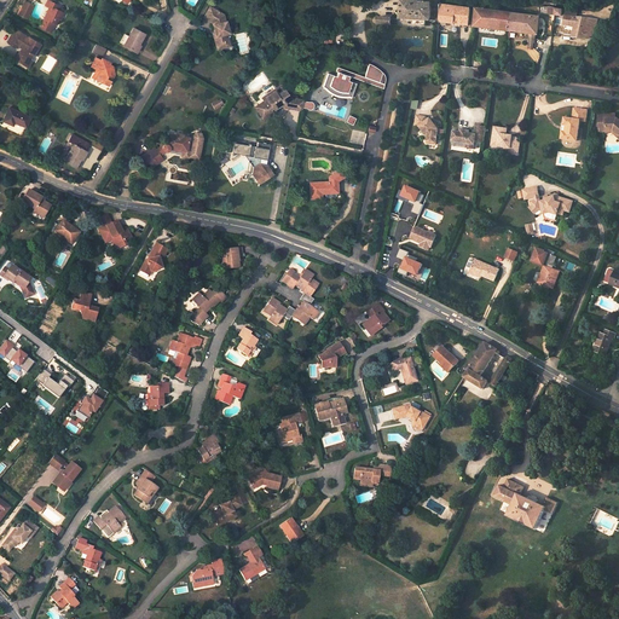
[(46,7),(41,18),(44,19),(51,22),(53,23),(56,18),(58,19),(61,13),(55,10),(57,6),(44,0),(41,5),(46,7)]
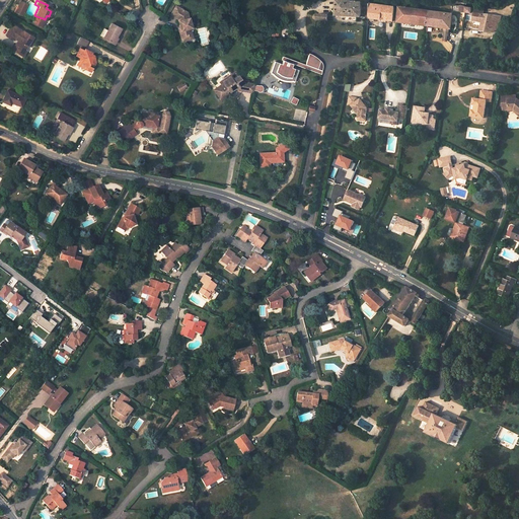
[(20,14),(25,4),(18,1),(13,11),(20,14)]
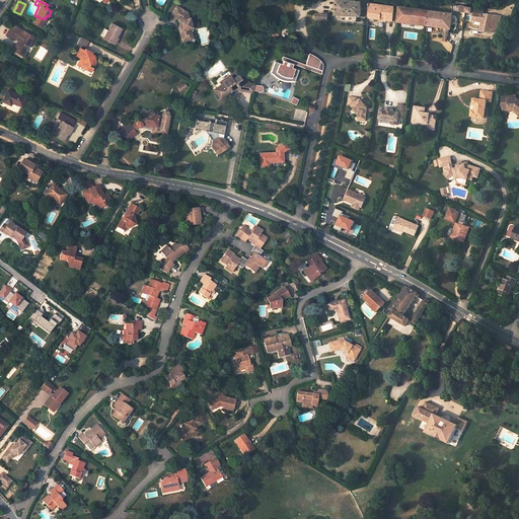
[(362,3),(337,1),(336,16),(361,17),(362,3)]
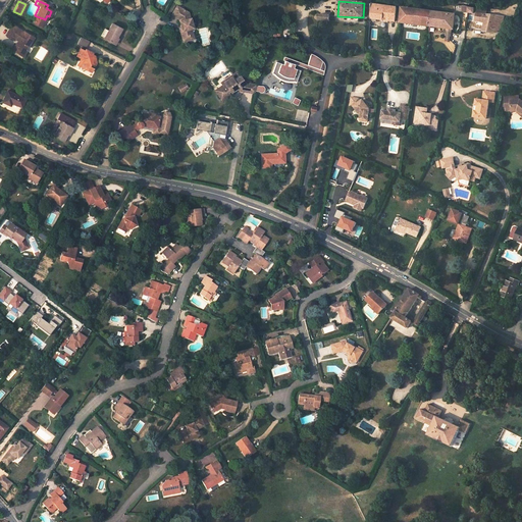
[(366,14),(366,18),(395,21),(397,7),(371,4),(370,15),(366,14)]
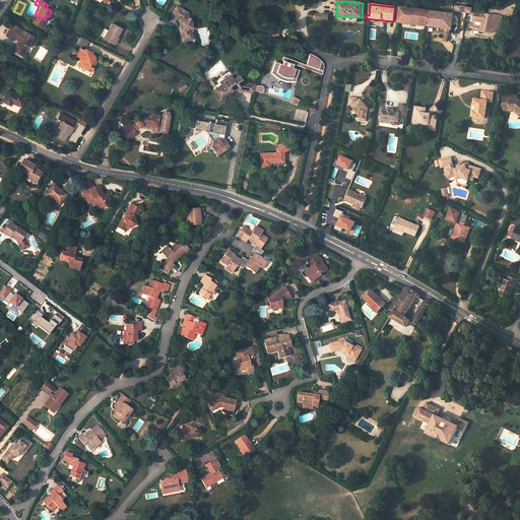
[(190,39),(189,34),(192,33),(190,27),(192,26),(189,17),(188,17),(187,13),(183,10),(184,9),(175,5),(170,14),(178,18),(181,29),(180,33),(182,39),(185,40),(190,39)]
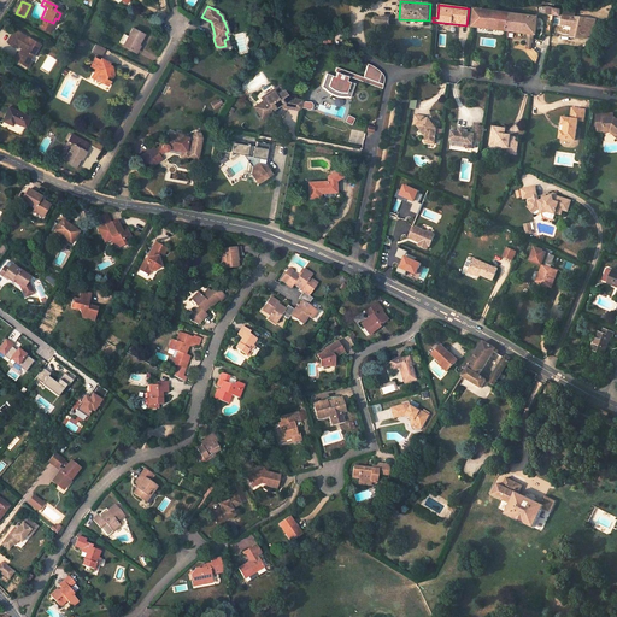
[(576,12),(553,9),(552,15),(563,16),(562,24),(571,25),(570,37),(587,40),(589,40),(592,30),(589,29),(591,19),(575,18),(576,12)]
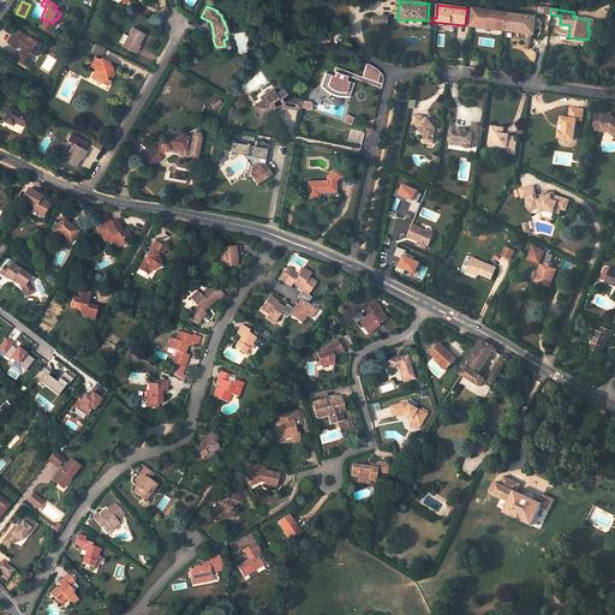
[(536,18),(473,10),(471,27),(533,35),(536,18)]
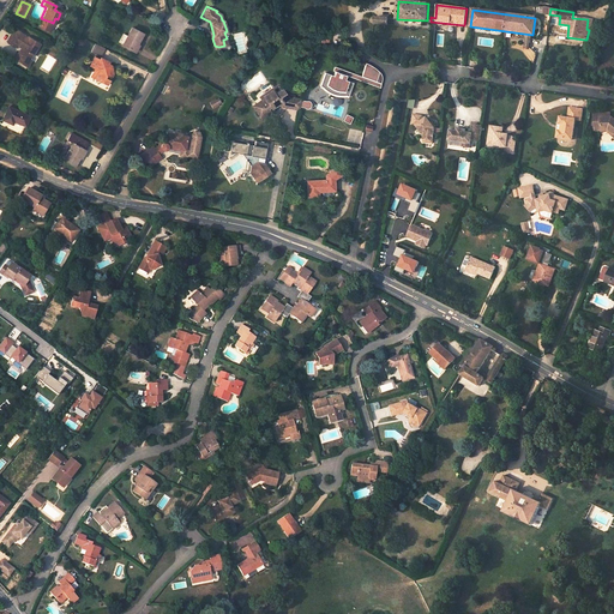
[(50,22),(43,19),(40,28),(46,31),(50,22)]
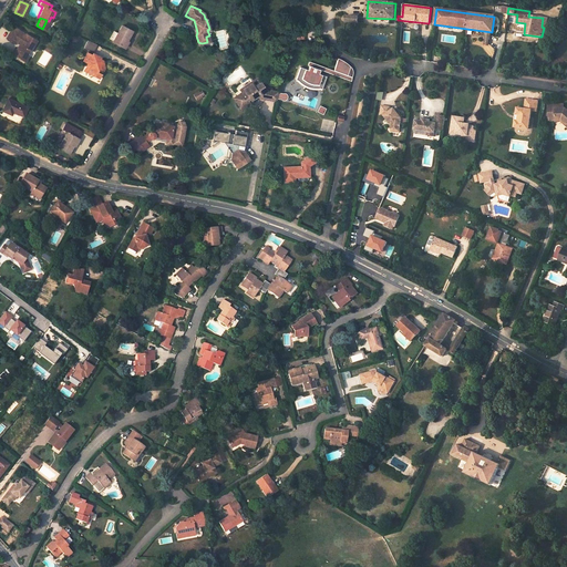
[(122,45),(125,39),(126,40),(131,29),(120,24),(116,32),(113,41),(122,45)]
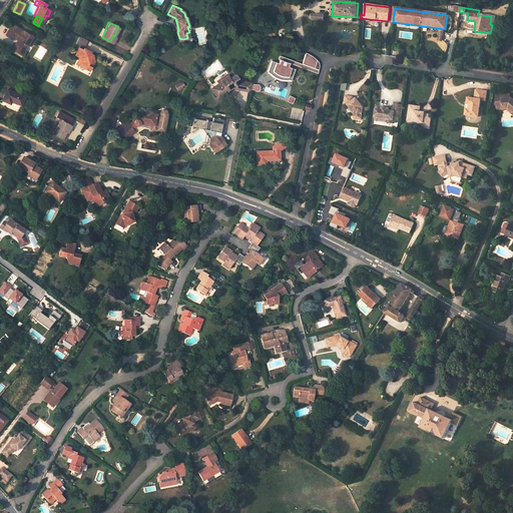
[(17,39),(17,40),(16,42),(15,41),(11,48),(21,55),(25,50),(22,48),(25,45),(26,45),(31,37),(18,29),(19,29),(12,24),(5,34),(9,37),(10,35),(12,36),(17,39)]
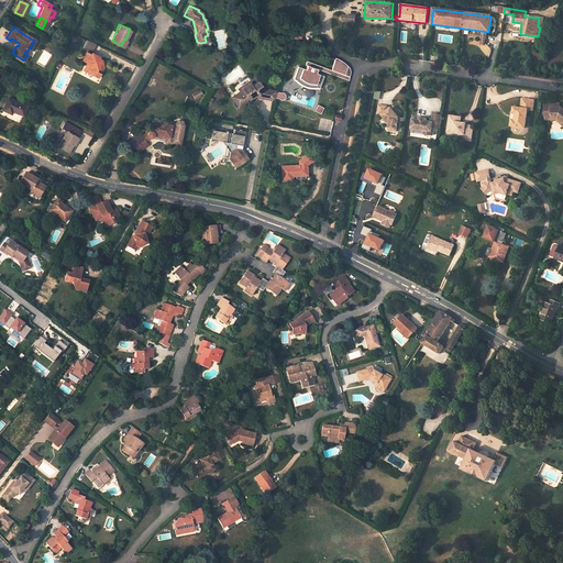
[(86,62),(85,65),(88,67),(87,72),(94,75),(95,72),(99,74),(102,66),(101,63),(99,62),(100,59),(98,58),(99,56),(91,53),(95,43),(85,39),(81,46),(86,48),(81,59),(86,62)]
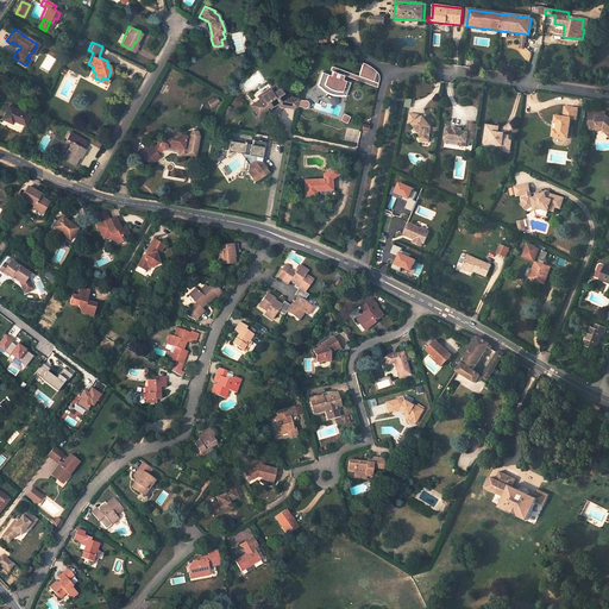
[(363,63),(360,63),(357,76),(376,82),(377,79),(377,77),(377,75),(376,74),(375,71),(374,70),(371,68),(369,67),(366,66),(365,64),(363,63)]
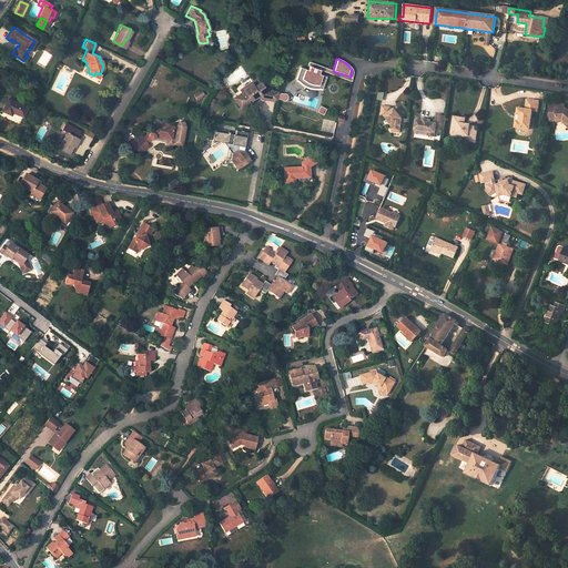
[(307,61),(306,66),(308,67),(320,70),(351,81),(351,77),(333,71),(307,61)]
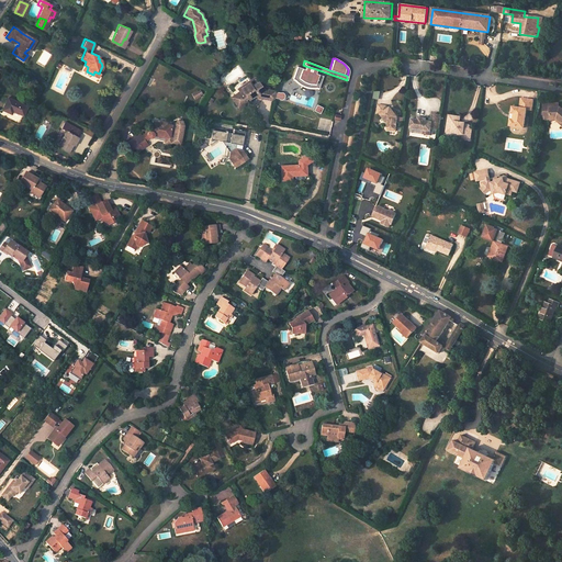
[(322,76),(315,72),(316,69),(305,66),(304,69),(296,66),(291,80),(293,81),(295,82),(296,83),(299,85),(301,87),(304,88),(307,89),(311,89),(313,89),(315,89),(317,89),(322,76)]
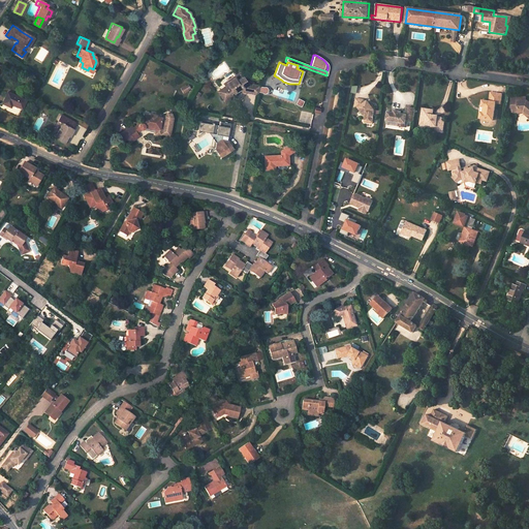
[(222,84),(223,85),(234,78),(236,81),(242,76),(239,72),(222,84)]
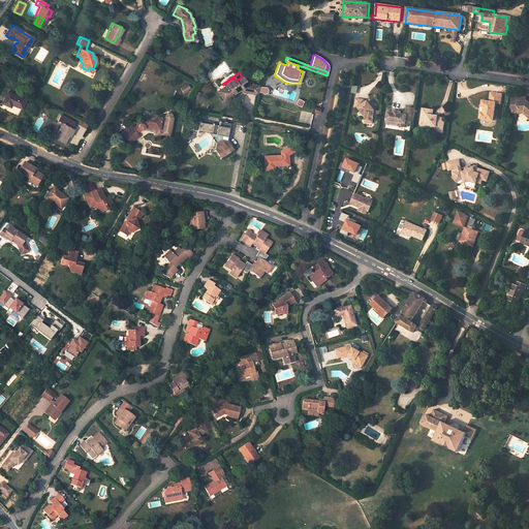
[(240,91),(244,92),(246,85),(248,83),(242,76),(236,81),(234,78),(223,85),(224,86),(219,89),(222,94),(219,95),(222,100),(228,96),(227,95),(231,92),(232,93),(238,89),(240,91)]
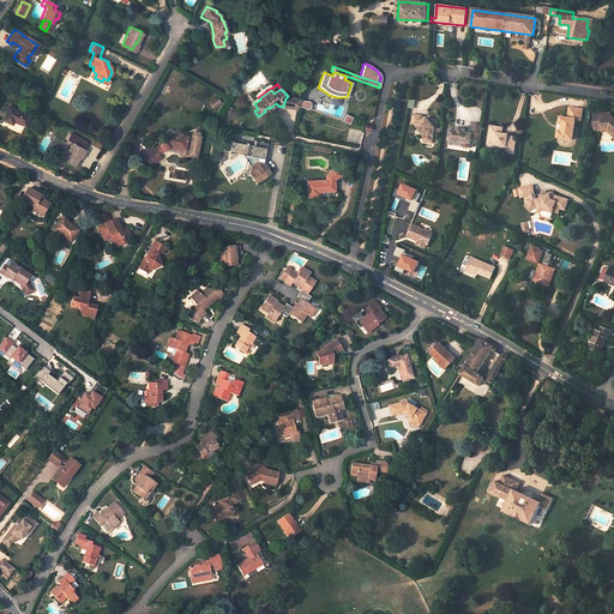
[(288,96),(286,98),(283,107),(298,109),(298,107),(299,100),(299,98),(288,96)]
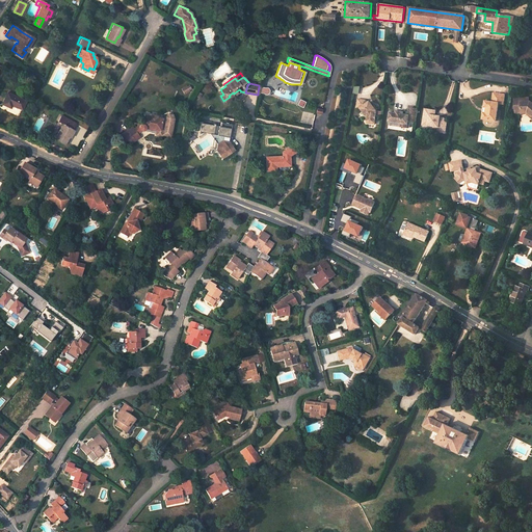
[(192,89),(190,85),(187,86),(187,85),(182,88),(185,95),(190,91),(190,90),(192,89)]
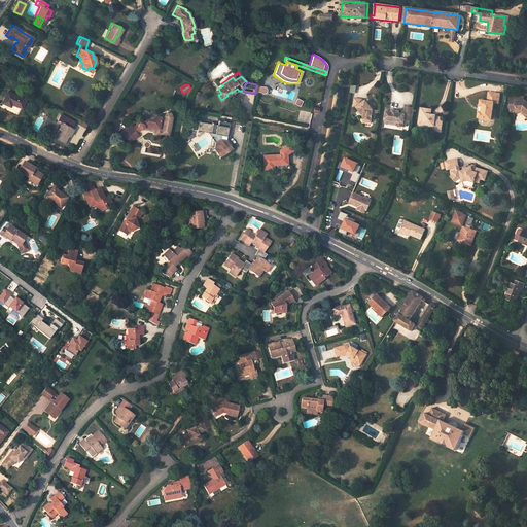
[(7,92),(2,104),(10,108),(11,105),(22,109),(26,101),(7,92)]
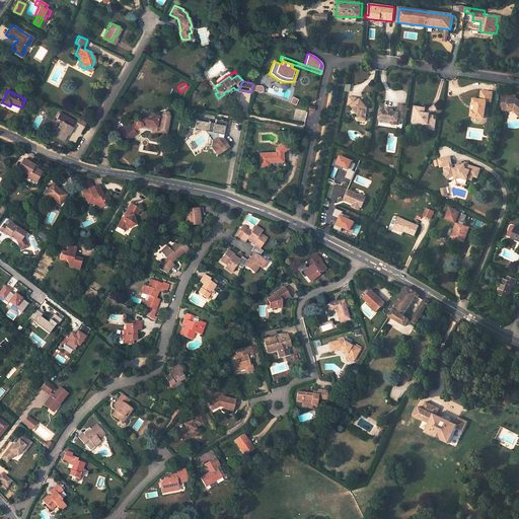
[(469,116),(482,118),(485,100),(490,100),(491,91),(479,90),(478,98),(471,97),(470,103),(473,103),(472,109),(470,109),(469,116)]
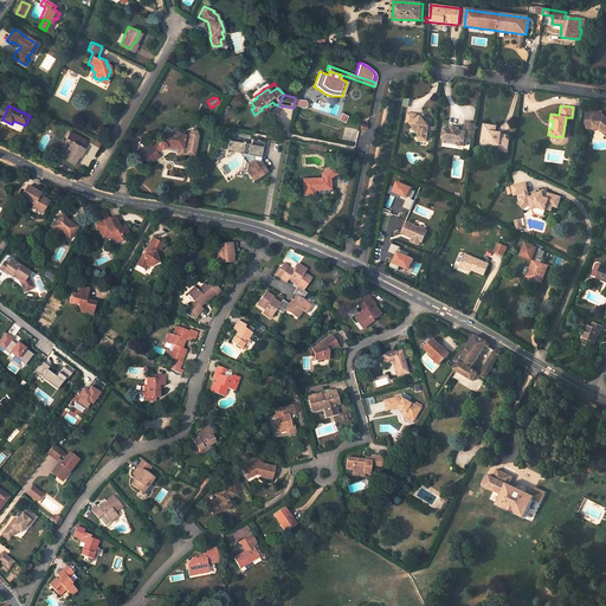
[(585,111),(585,126),(592,126),(592,127),(600,124),(605,128),(605,127),(605,117),(603,115),(600,115),(600,110),(585,111)]
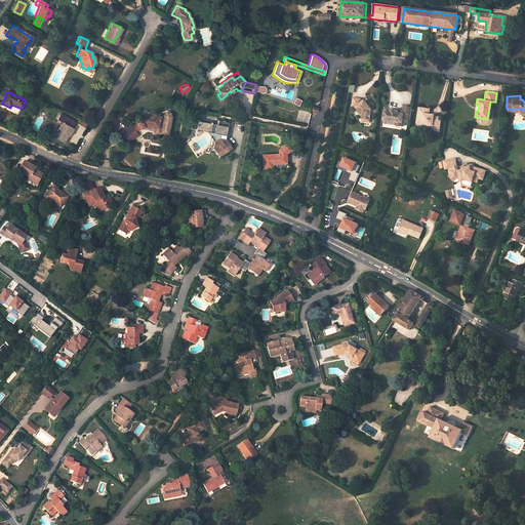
[(362,121),(368,122),(369,112),(367,110),(369,109),(368,108),(365,104),(362,99),(360,101),(358,97),(351,96),(350,106),(353,106),(360,115),(360,118),(362,121)]
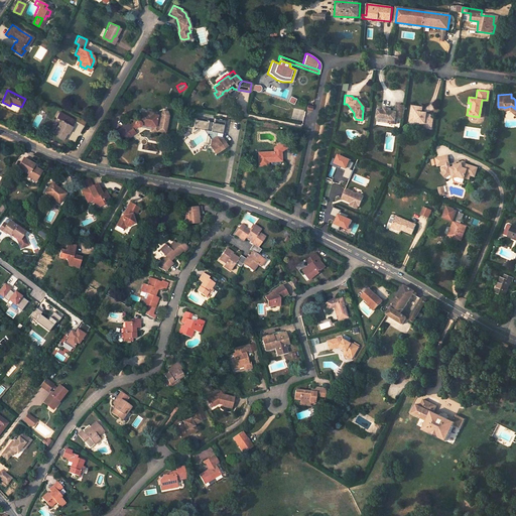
[(295,99),(290,96),(287,102),(293,105),(295,99)]
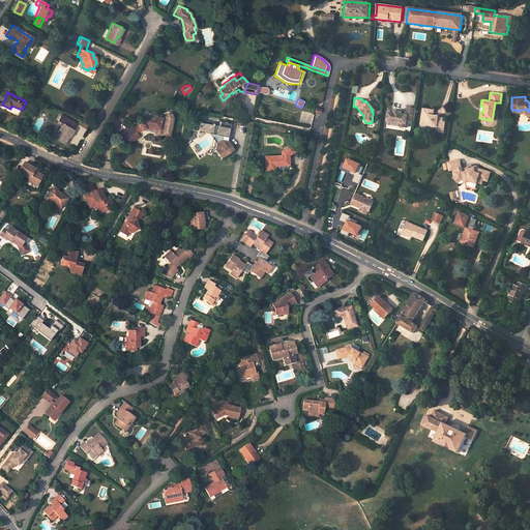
[(396,126),(403,127),(404,119),(412,120),(414,108),(405,107),(404,114),(399,113),(400,111),(392,111),(391,113),(386,112),(385,120),(398,122),(396,126)]
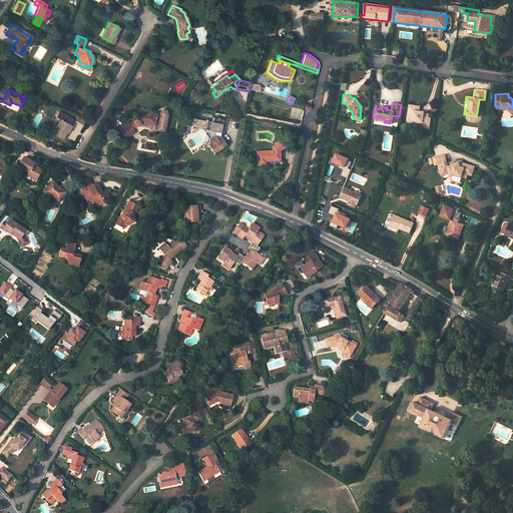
[(420,126),(427,127),(429,113),(422,112),(422,111),(417,111),(412,110),(413,105),(407,104),(406,120),(416,121),(421,122),(420,126)]
